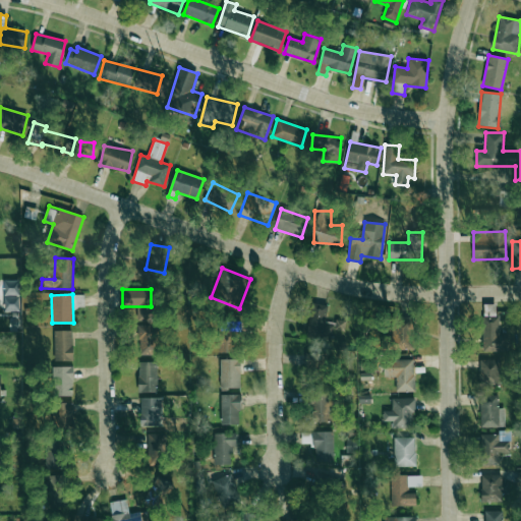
[(3,297),(4,312),(20,311),(19,296),(3,297)]
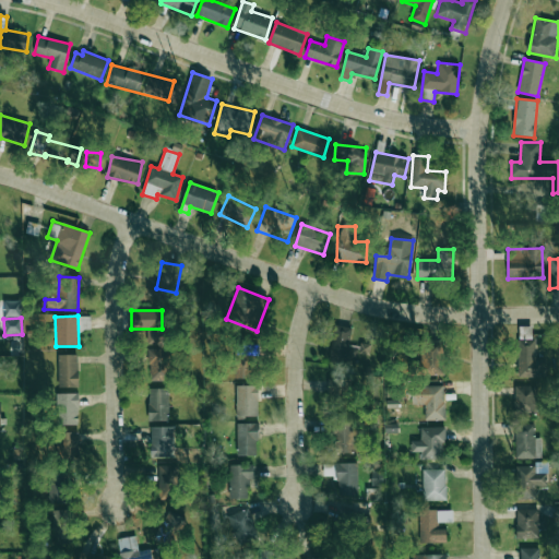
[(370,344),(359,343),(359,347),(349,346),(352,328),(333,325),(329,363),(357,366),(358,353),(369,355),(370,344)]
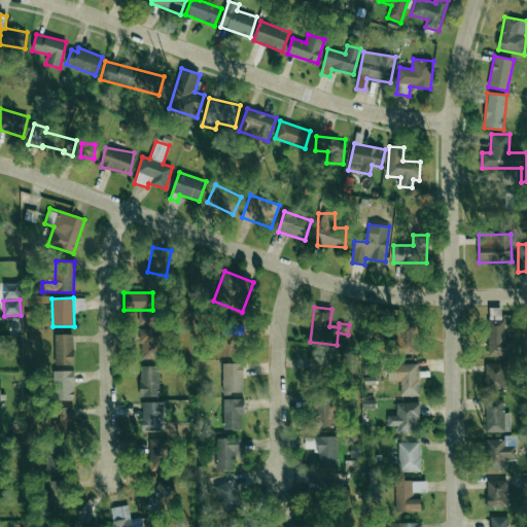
[(505,320),(488,320),(488,355),(515,356),(515,339),(504,338),(505,320)]
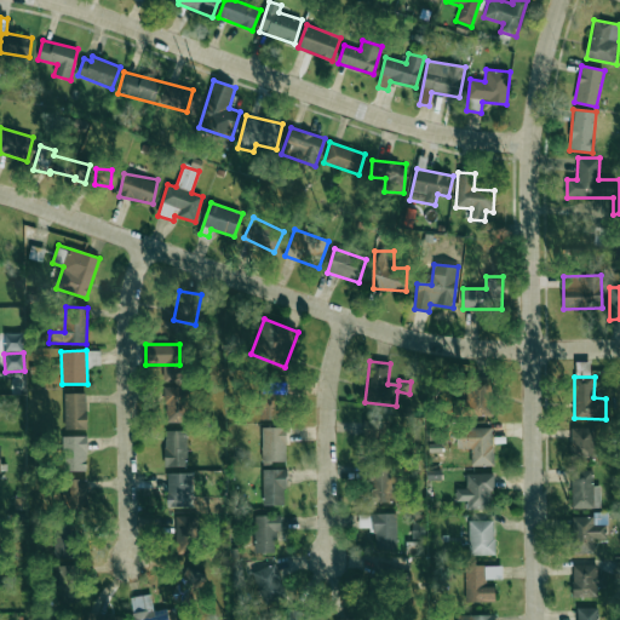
[(491,415),(492,380),(468,379),(466,414),(491,415)]
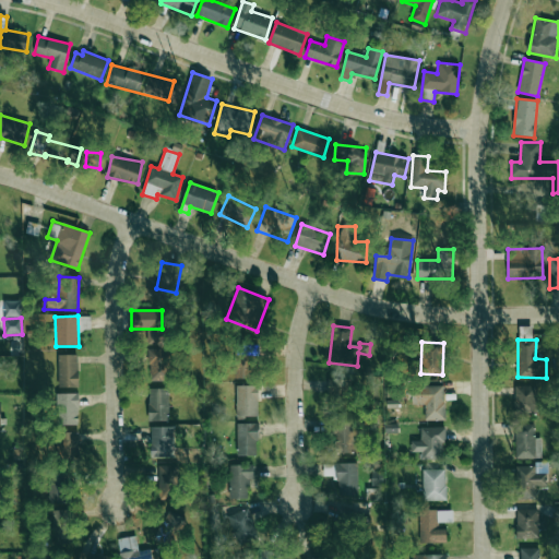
[(235,378),(256,379),(256,347),(236,347),(235,378)]
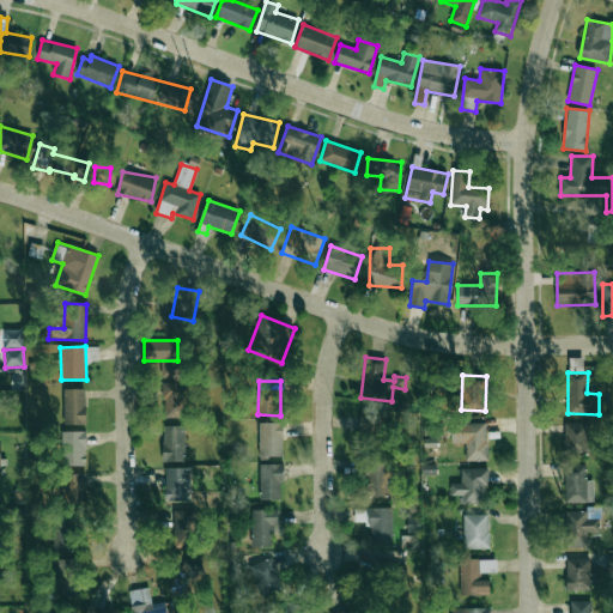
[(162,418),(183,418),(184,384),(163,383),(162,418)]
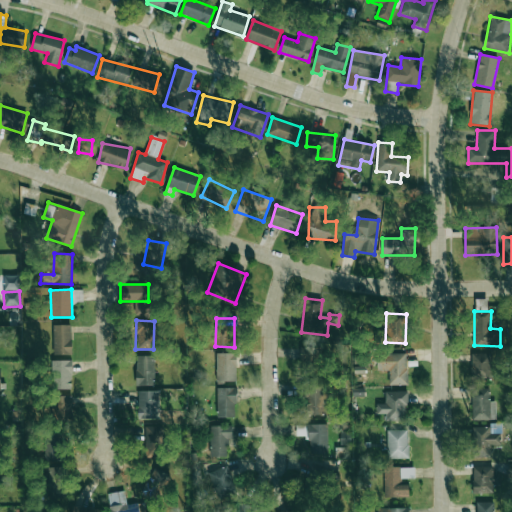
[(53,325),(54,355),(71,354),(71,324),(53,325)]
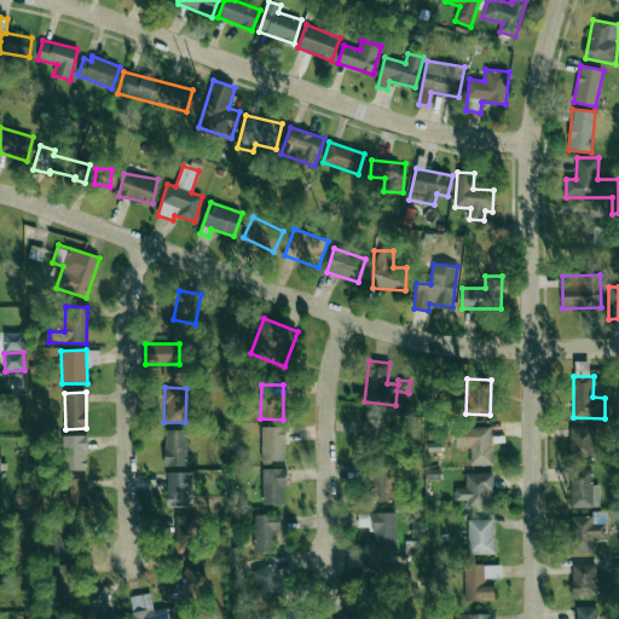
[(364,420),(364,439),(387,439),(387,420),(364,420)]
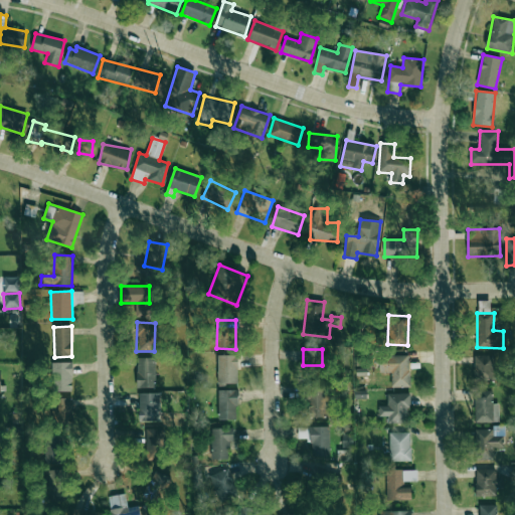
[(238,384),(237,355),(217,355),(218,385),(238,384)]
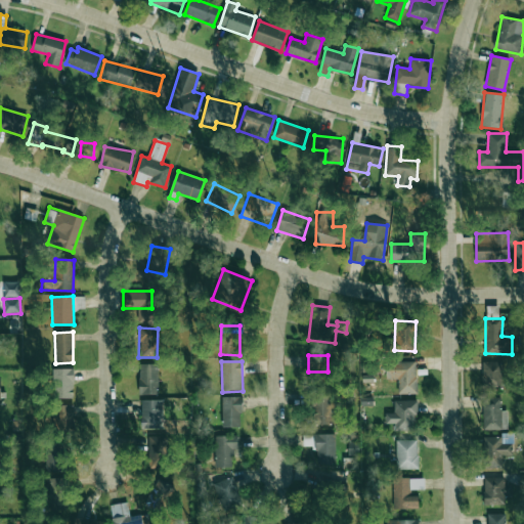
[(417,393),(417,361),(386,362),(386,380),(398,379),(398,394),(417,393)]
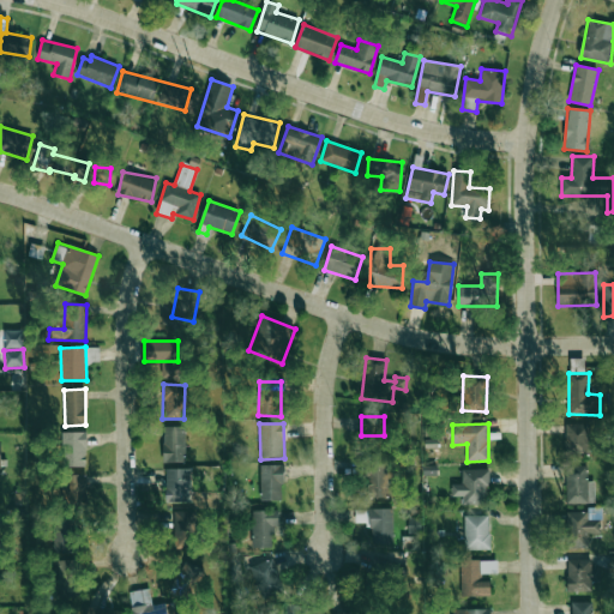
[(565,455),(588,455),(589,423),(565,423),(565,455)]
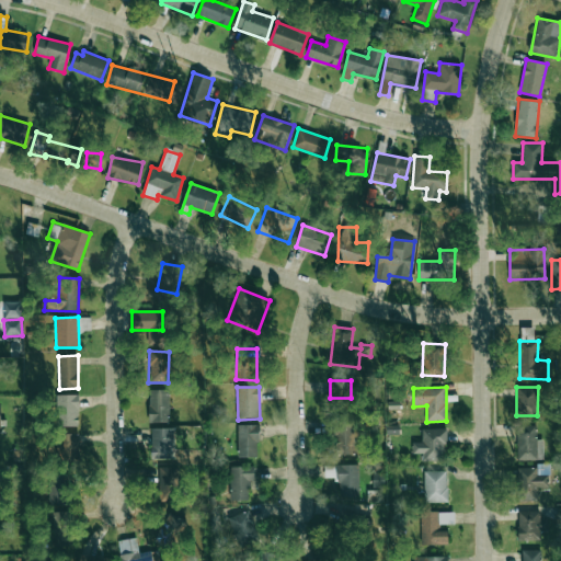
[(149,423),(169,422),(169,389),(149,390),(149,423)]
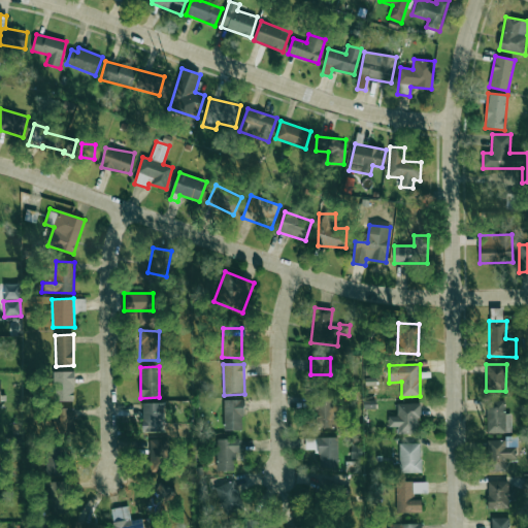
[(54,401),(74,401),(73,371),(53,371),(54,401)]
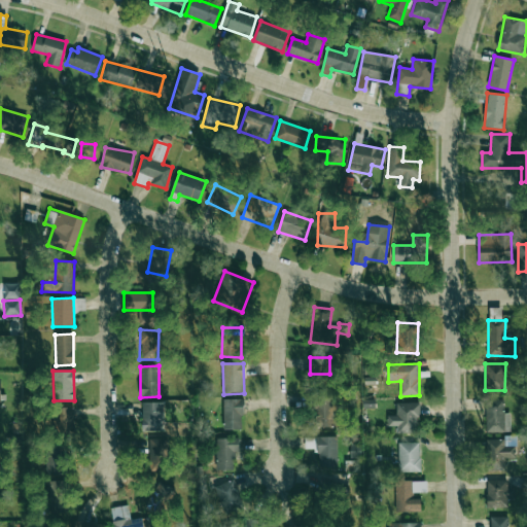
[(332,394),(315,393),(313,426),(331,427),(332,394)]
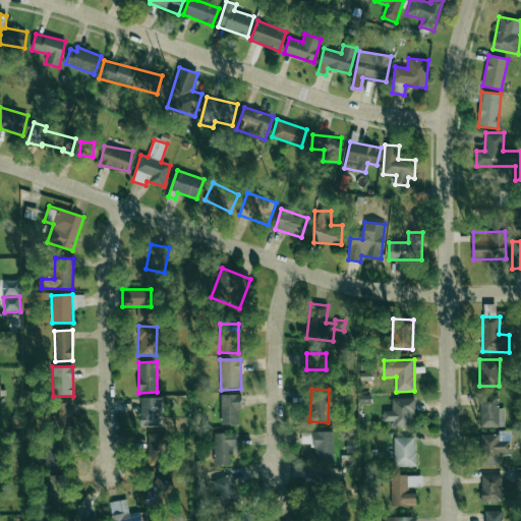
[(239,394),(221,395),(221,424),(240,424),(239,394)]
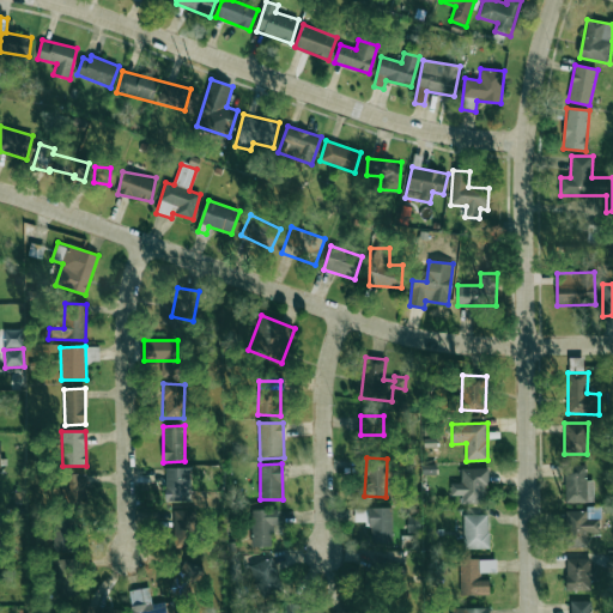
[(564,503),(594,503),(594,480),(586,480),(586,463),(564,463),(564,503)]
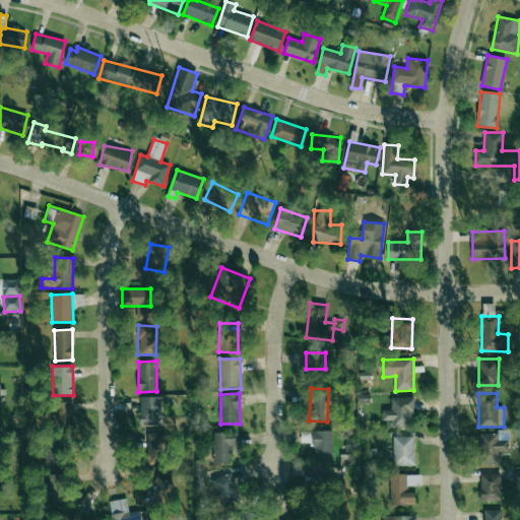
[(161,397),(140,397),(140,426),(161,425),(161,397)]
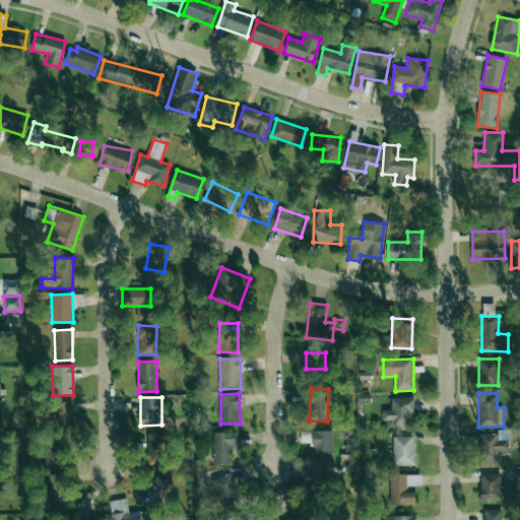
[(383,420),(391,420),(391,427),(413,427),(413,397),(391,398),(391,409),(382,410),(383,420)]
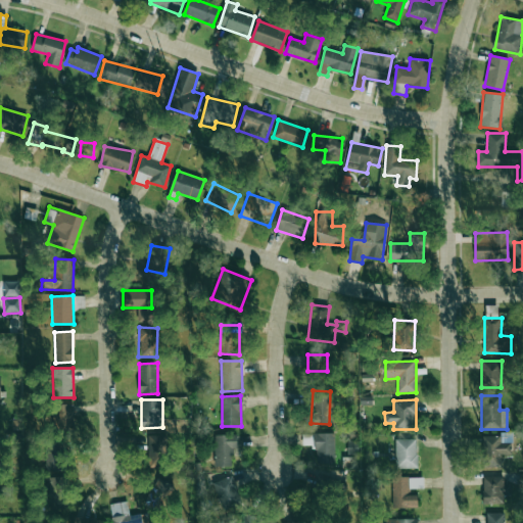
[(73,405),(54,405),(53,428),(73,428),(73,405)]
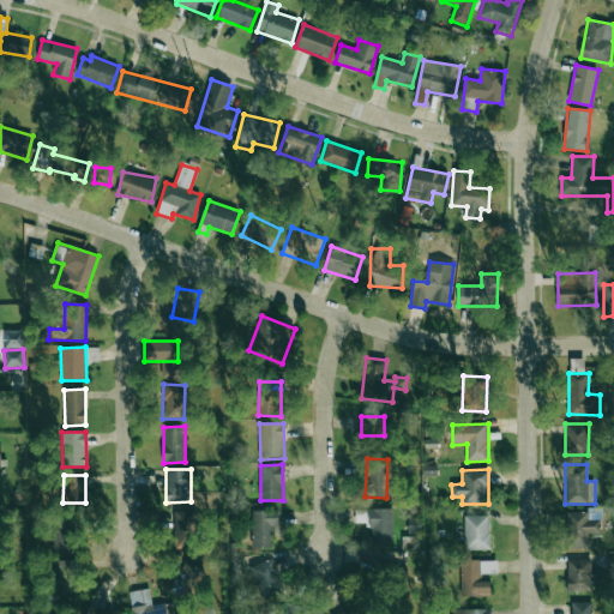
[(392,509),(355,510),(355,523),(371,523),(371,545),(393,545),(392,509)]
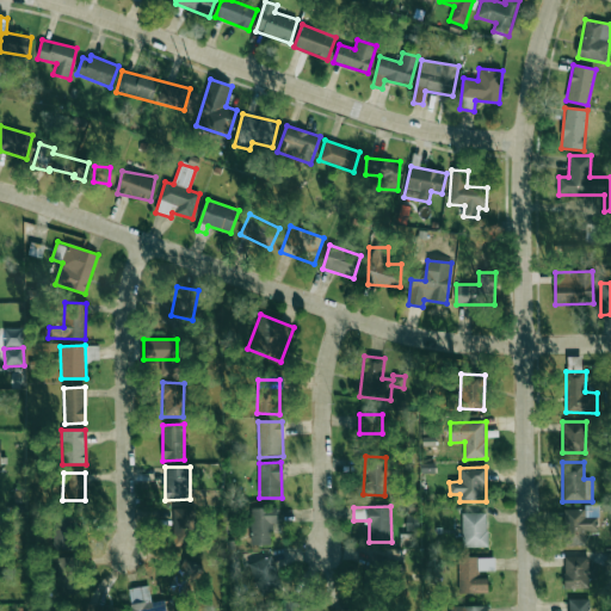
[(193,543),(195,508),(173,508),(172,543),(193,543)]
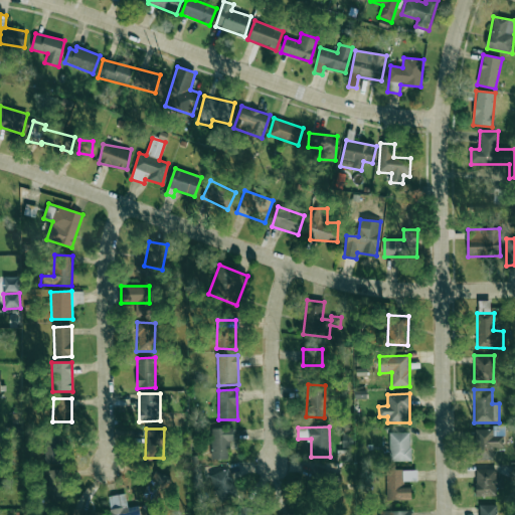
[(210,459),(227,459),(228,447),(233,447),(233,428),(211,428),(210,459)]
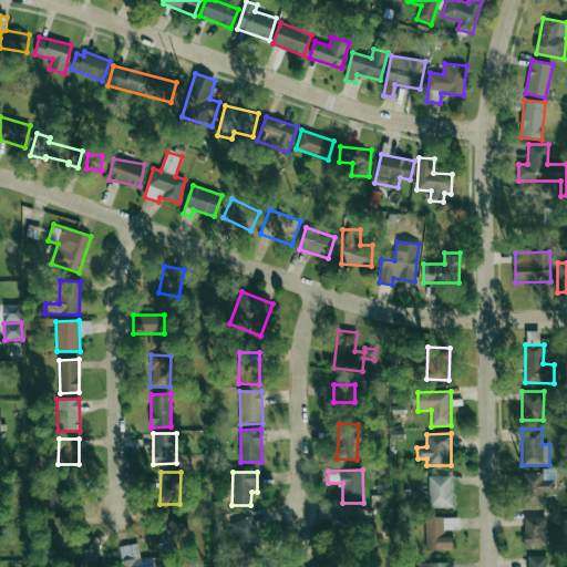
[(543,473),(523,473),(524,507),(544,506),(544,494),(554,493),(554,480),(543,480),(543,473)]
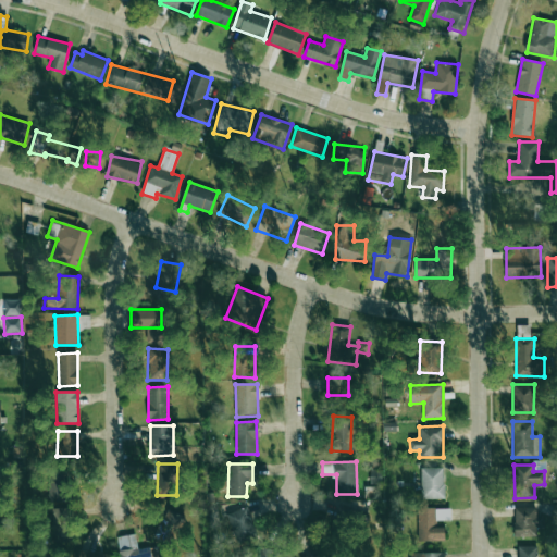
[(444,468),(421,468),(421,498),(444,498),(444,468)]
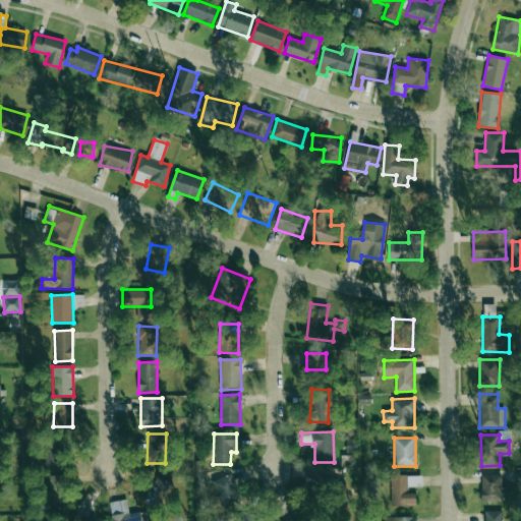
[(65,466),(64,441),(54,441),(54,449),(46,449),(46,466),(65,466)]
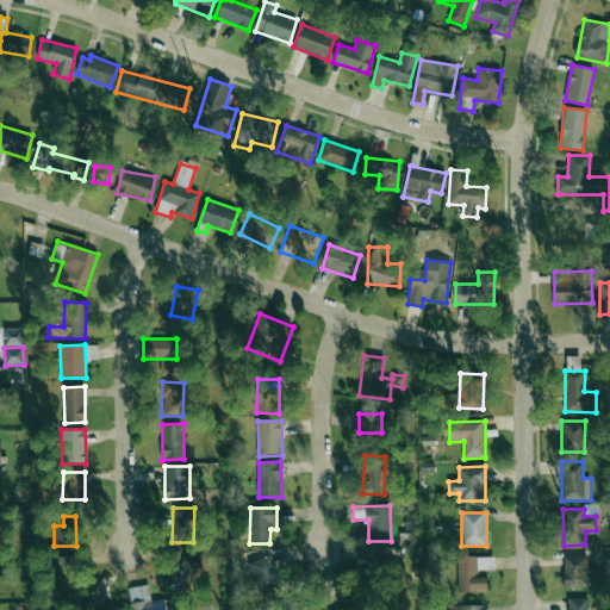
[(248,564),(260,596),(282,587),(271,554),(248,564)]
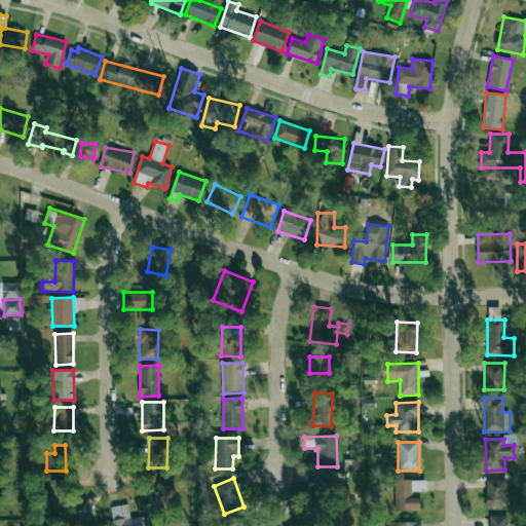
[(486,508),(506,506),(505,479),(486,480),(486,508)]
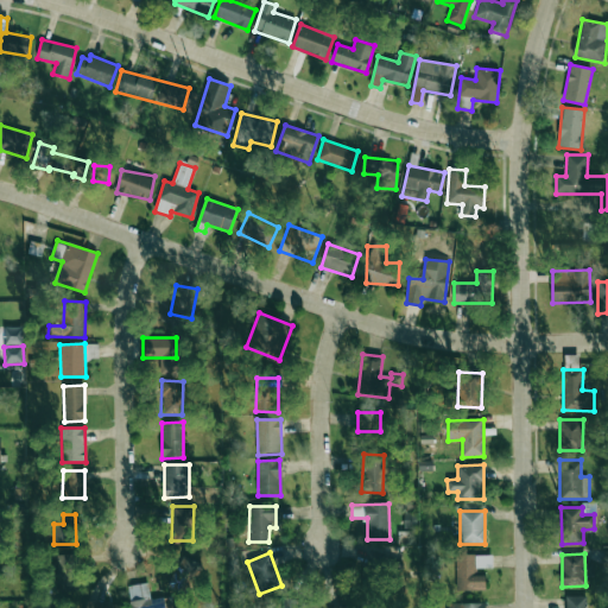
[(76,555),(56,555),(57,591),(77,591),(76,555)]
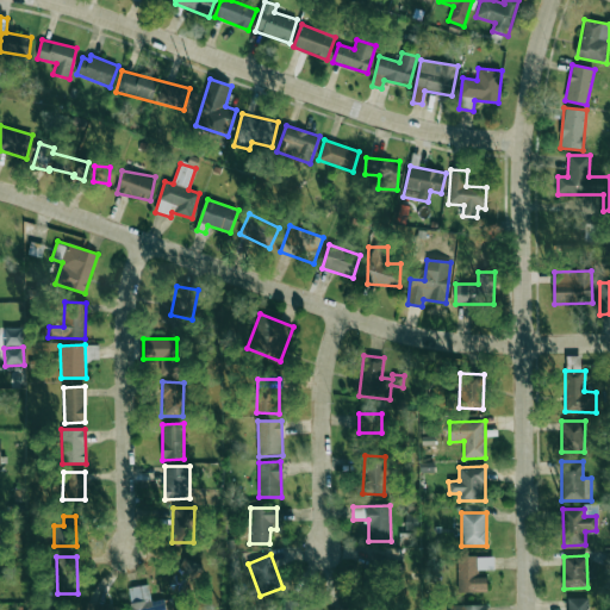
[(458,591),(487,592),(487,573),(491,573),(492,556),(458,556),(458,591)]
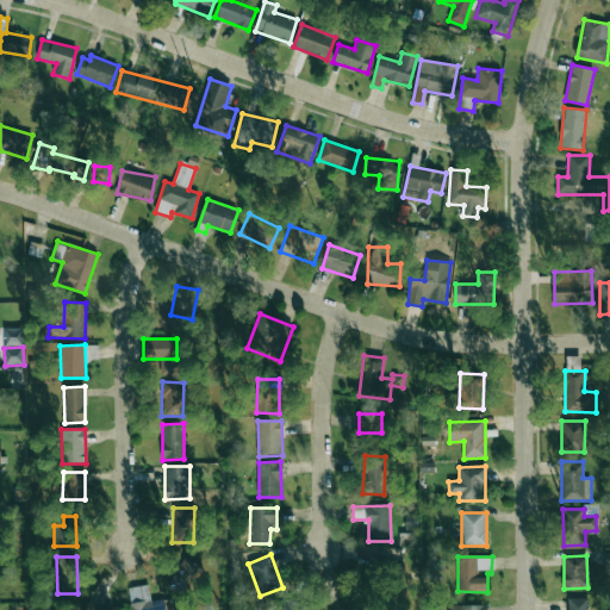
[(166,609),(165,599),(150,601),(148,585),(129,587),(131,609),(166,609)]
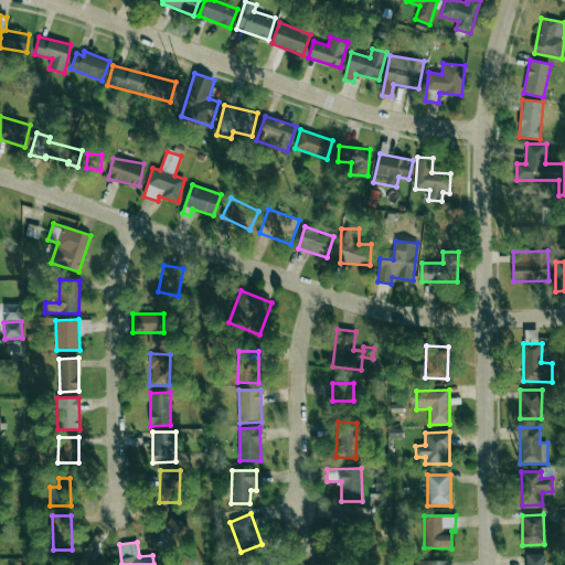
[(544,564),(544,553),(526,553),(525,564),(544,564)]
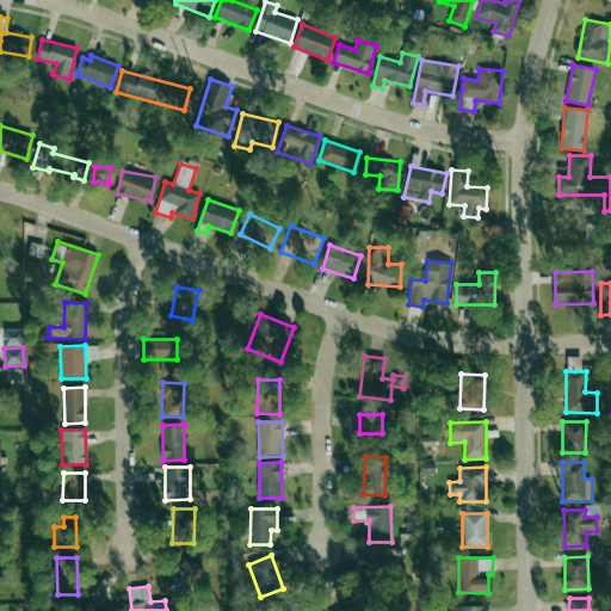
[(283,610),(318,610),(319,609),(285,600),(283,610)]
